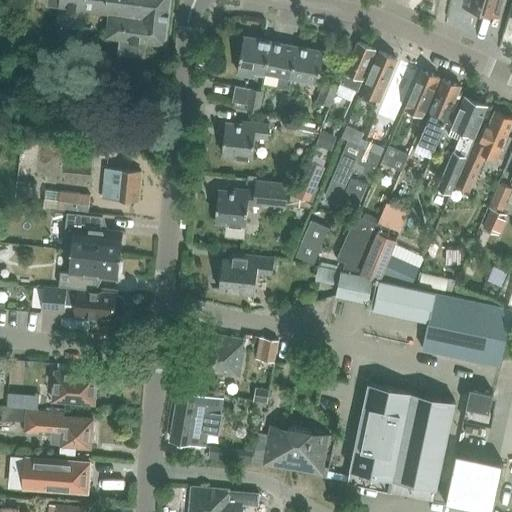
[(59,13),(58,20),(61,22),(60,26),(83,30),(86,12),(108,15),(105,37),(120,39),(147,43),(165,45),(170,0),(62,0),(61,7),(59,7),(59,9),(63,9),(59,13)]
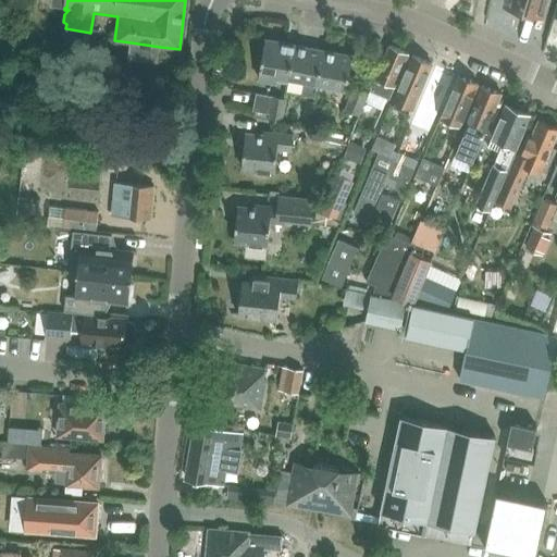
[(505,0),(505,4),(542,15),(546,0),(505,0)]
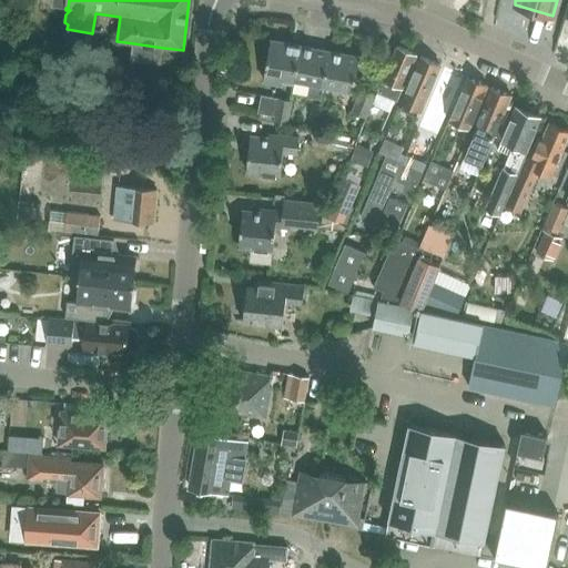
[(283,79),(294,81),(301,46),(271,40),(263,80),(282,83),(283,79)]
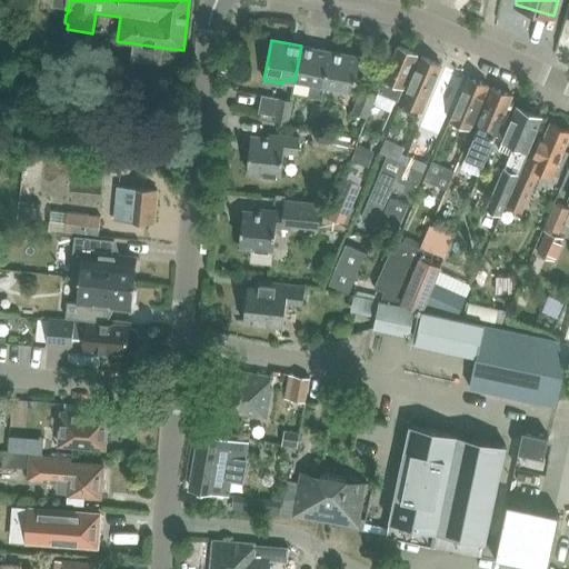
[(301,46),(295,81),(309,83),(307,96),(320,99),(322,87),(323,87),(330,51),(301,46)]
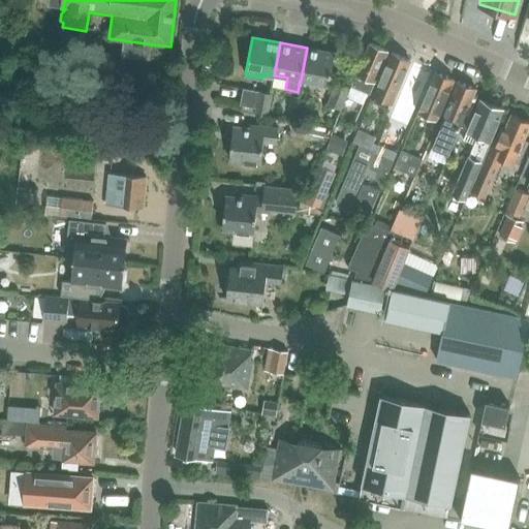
[(356,74),(350,89),(350,90),(347,97),(362,103),(366,92),(370,94),(387,52),(370,43),(356,74)]
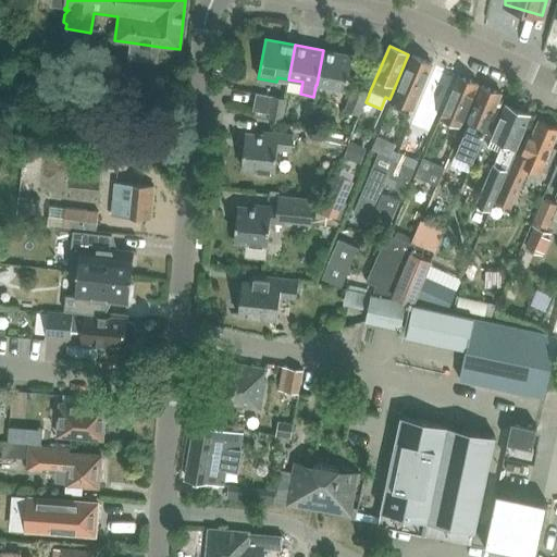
[(353,57),(323,50),(317,85),(346,90),(353,57)]
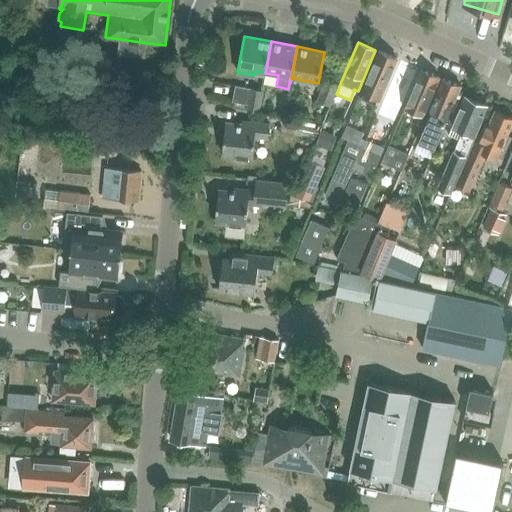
[(379,51),(361,93),(379,101),(397,59),(379,51)]
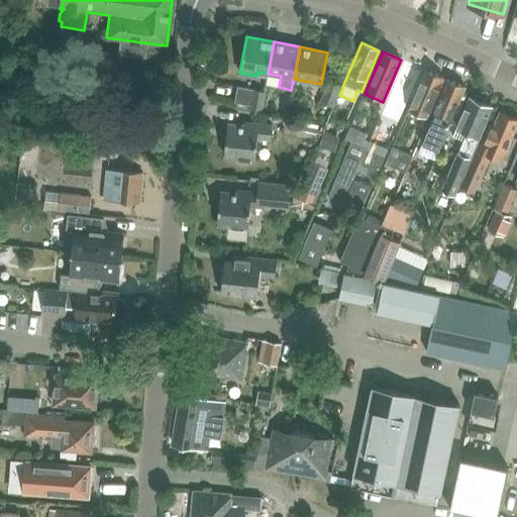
[(396,106),(405,110),(422,69),(404,61),(383,110),(392,114),(396,106)]
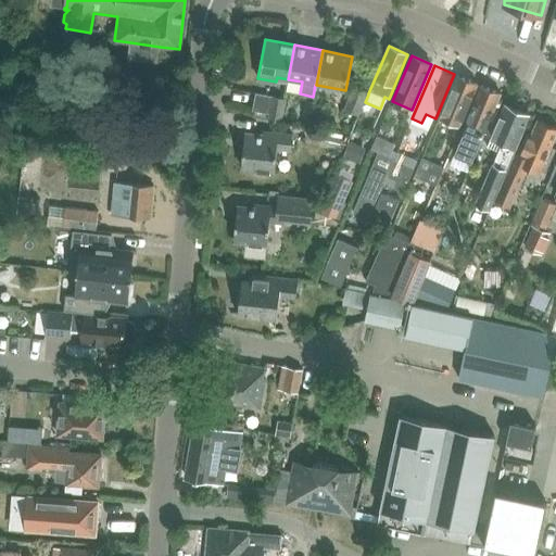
[(439,119),(458,127),(477,84),(457,75),(439,119)]
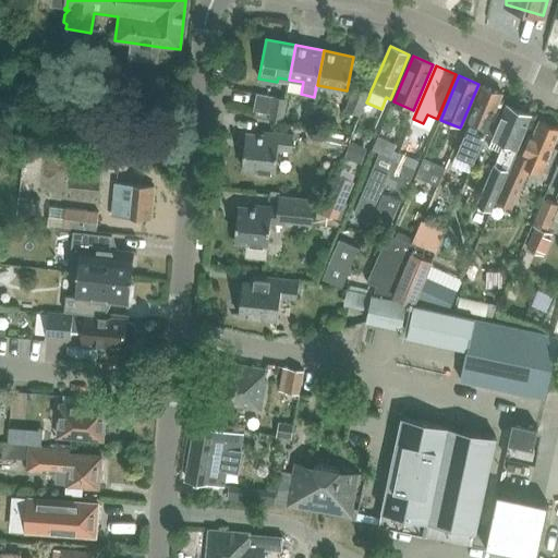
[(471,120),(456,155),(452,165),(469,173),(502,94),(483,86),(469,119),(471,120)]
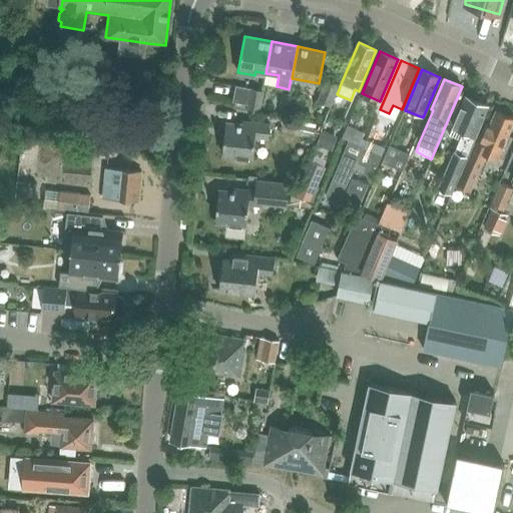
[(340,87),(340,86),(326,80),(317,101),(331,107),(340,87)]
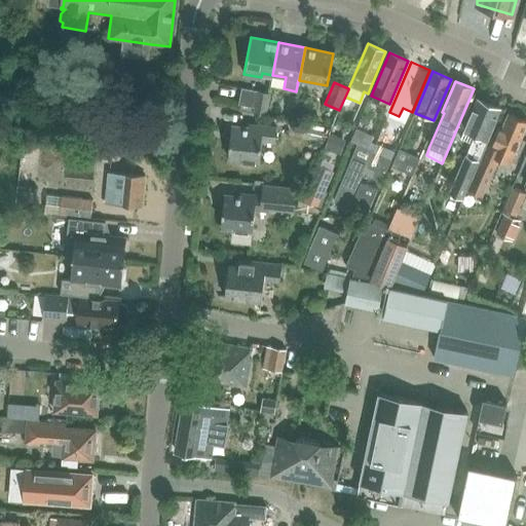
[(238,105),(255,108),(256,103),(267,105),(269,94),(241,88),(238,105)]
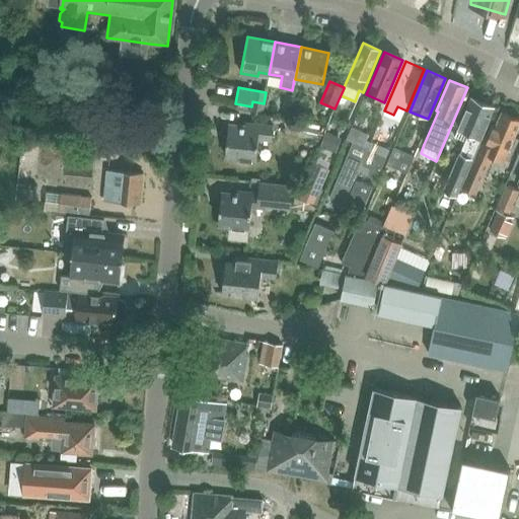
[(252,101),(251,106),(250,113),(263,115),(268,92),(266,92),(264,103),(252,101)]
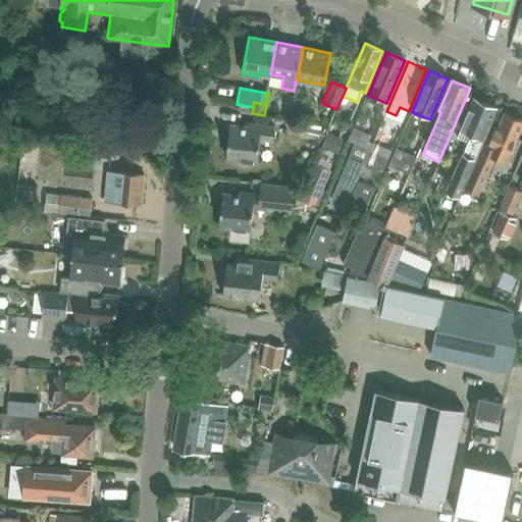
[(458,137),(468,142),(462,154),(446,192),(460,198),(483,140),(482,140),(497,108),(474,98),(458,137)]
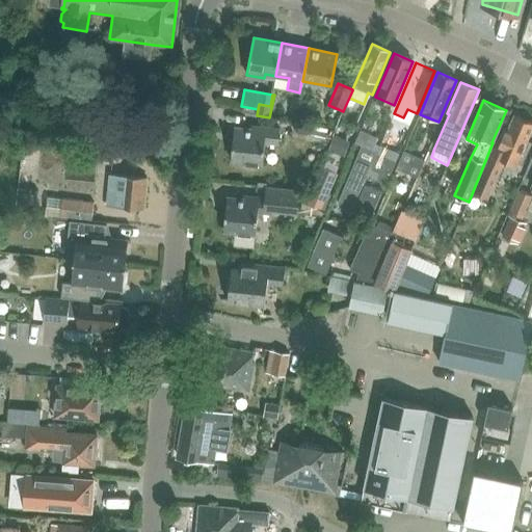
[(531,122),(514,114),(506,134),(500,148),(493,144),(473,191),(488,197),(502,164),(504,161),(516,166),(531,129),(531,122)]
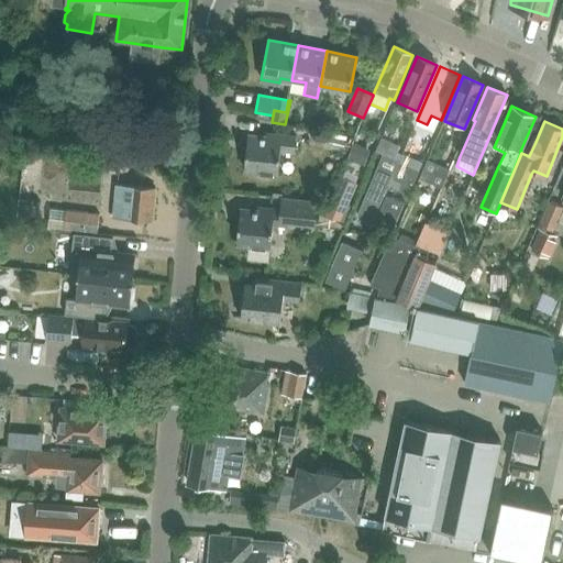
[(244,169),(278,174),(280,153),(296,154),(298,136),(266,133),(266,136),(247,134),(244,169)]
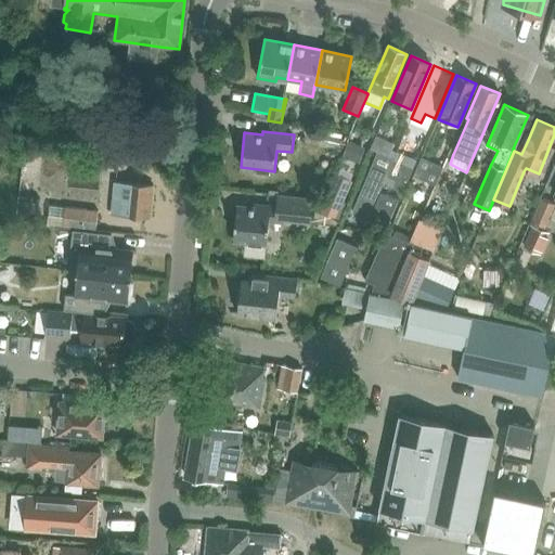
[(322,134),(320,145),(340,150),(344,139),(322,134)]
